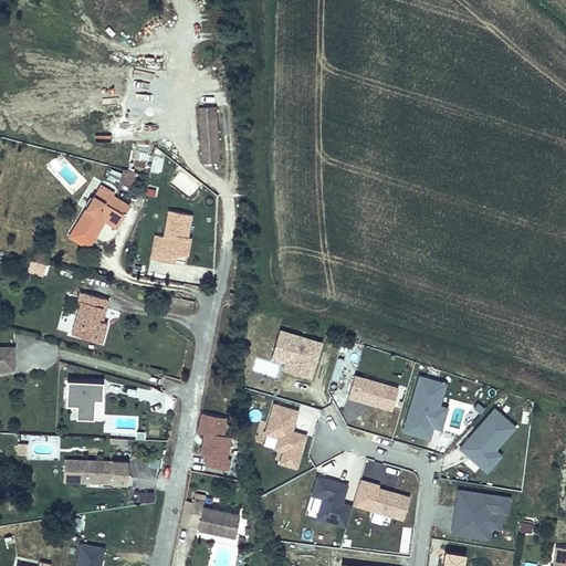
[(205,9),(205,24),(217,24),(217,8),(205,9)]
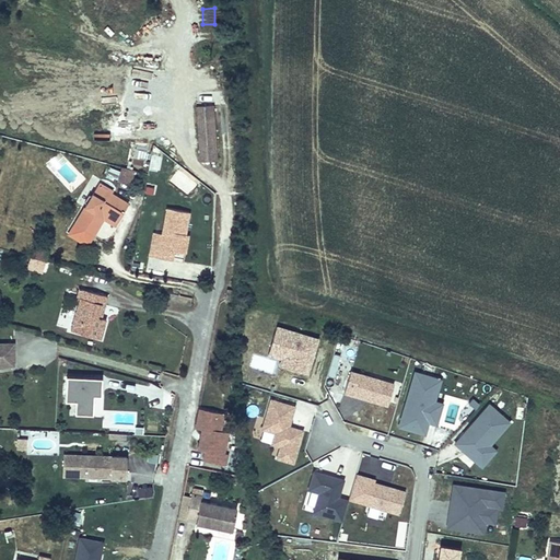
[(166,100),(160,101),(165,125),(171,124),(166,100)]
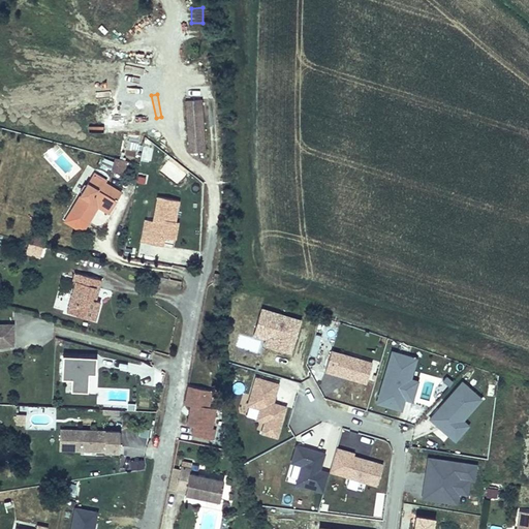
[(186,152),(205,152),(204,99),(185,99),(186,152)]
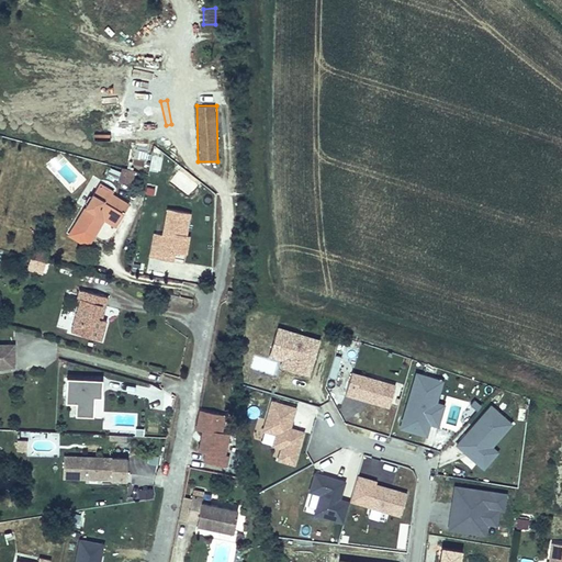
[(0,177),(0,178),(2,179),(9,170),(11,160),(7,157),(0,155),(0,191),(0,188),(0,187),(0,177)]
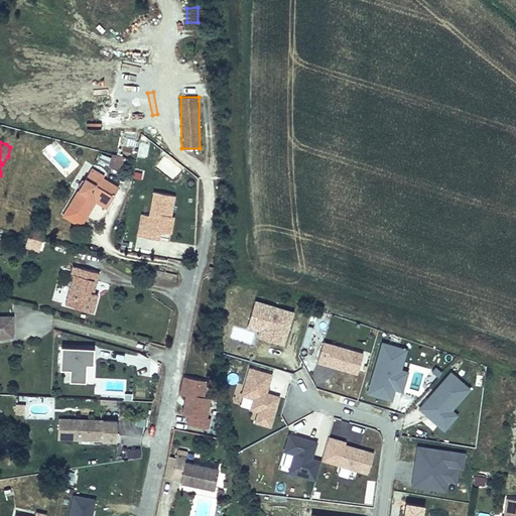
[(96,147),(86,145),(83,154),(93,157),(96,147)]
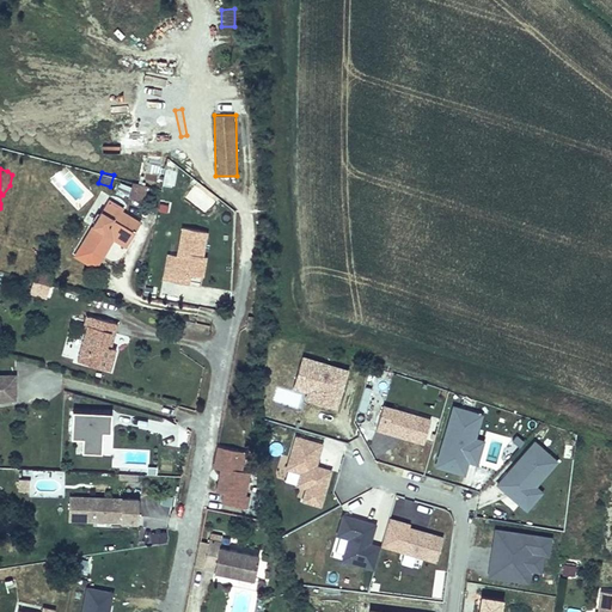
[(109,206),(81,190),(72,184),(74,181),(69,178),(43,225),(63,237),(74,218),(95,230),(109,206)]
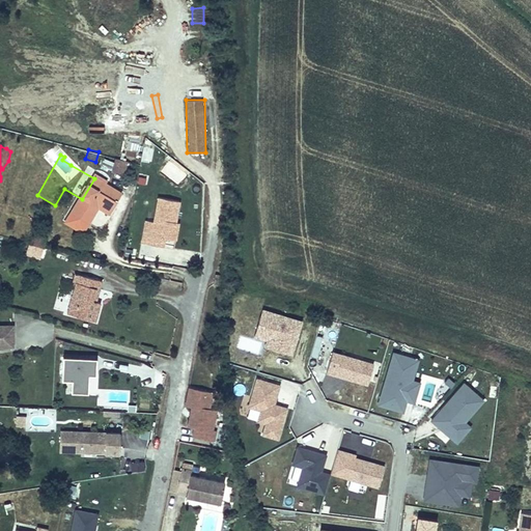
[(98,167),(124,175),(128,163),(101,156),(98,167)]
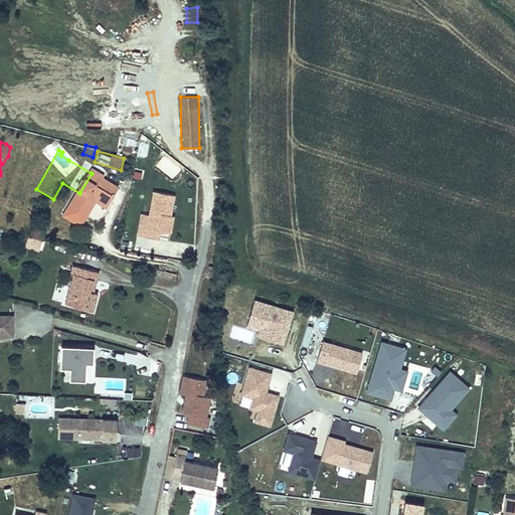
[(15,220),(4,217),(1,225),(13,228),(15,220)]
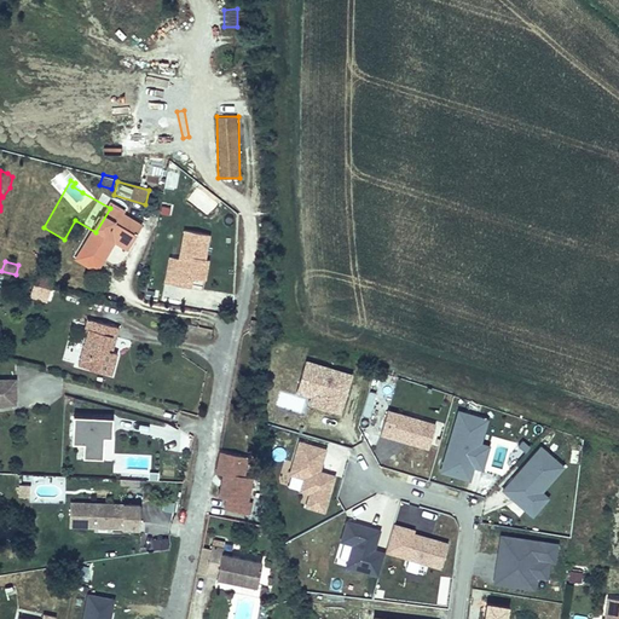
[(146,262),(144,271),(156,273),(158,264),(146,262)]
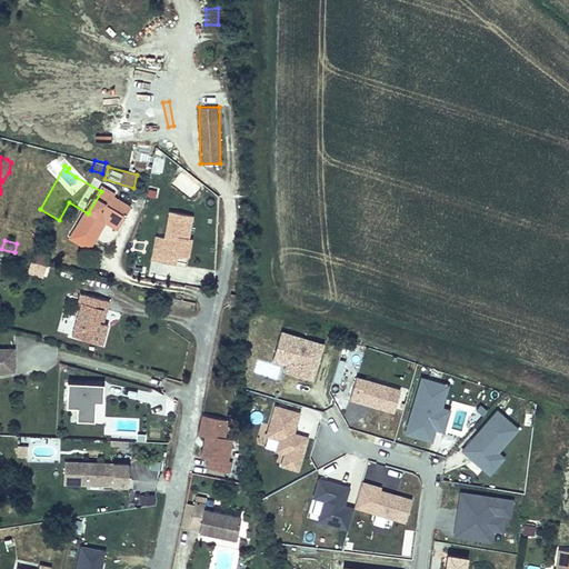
[(15,252),(0,249),(0,248),(0,260),(11,263),(15,252)]
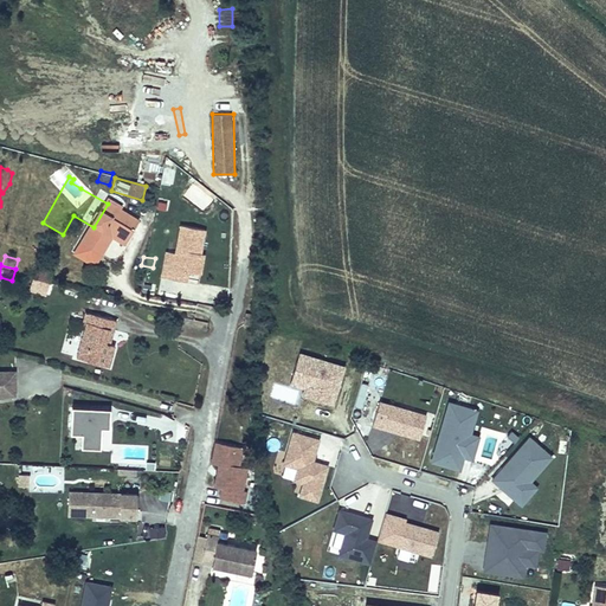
[(30,292),(47,296),(52,271),(34,268),(30,292)]
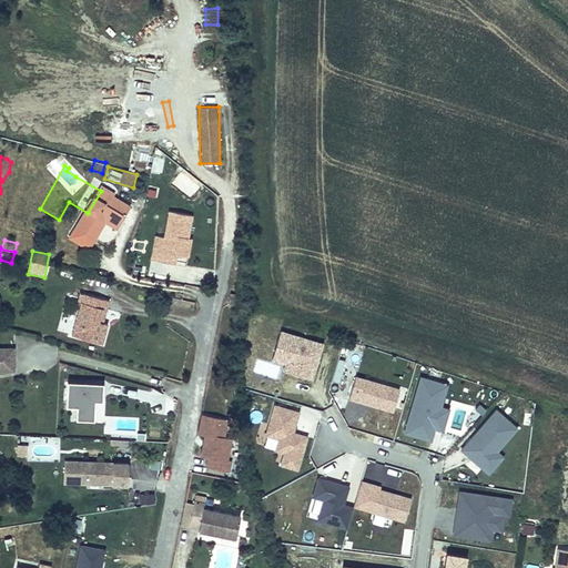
[(49,280),(46,288),(49,290),(40,323),(71,331),(75,312),(71,311),(78,288),(49,280)]
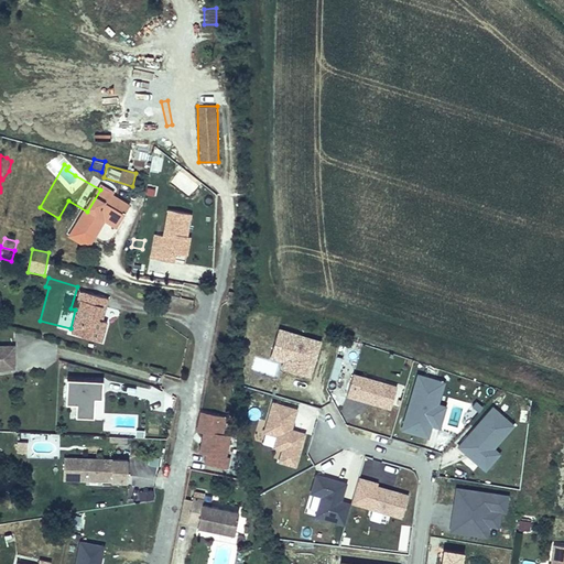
[(68,334),(102,344),(108,322),(102,321),(109,299),(82,291),(68,334)]
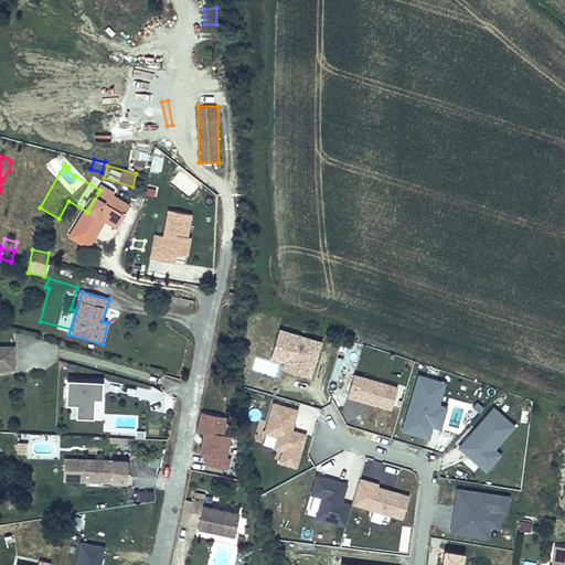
[(198,297),(195,308),(203,309),(205,299),(198,297)]
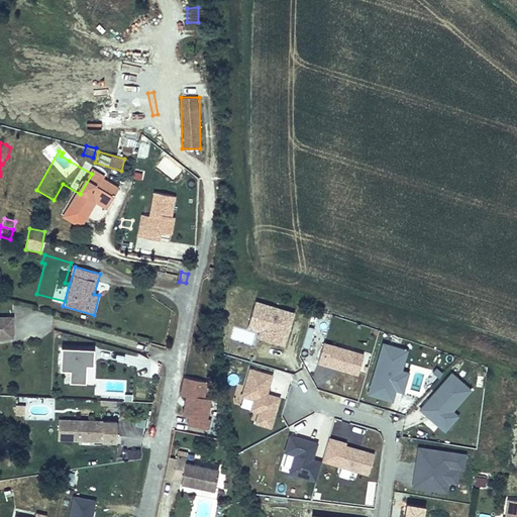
[(242,335),(286,347),(295,312),(252,301),(242,335)]
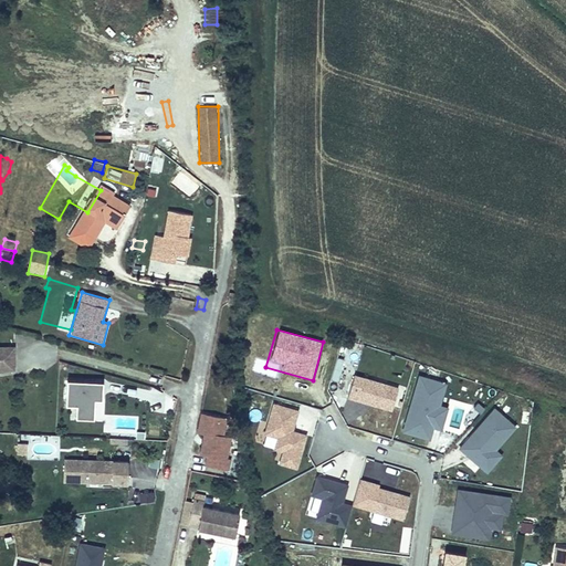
[(341,379),(343,359),(334,358),(332,378),(341,379)]
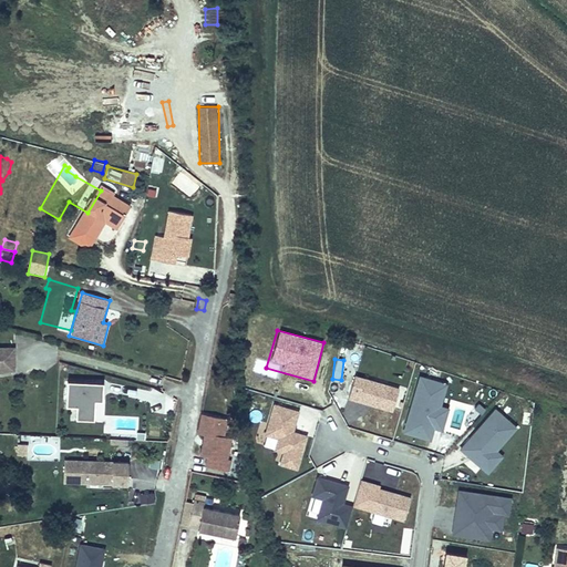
[(442,405),(447,383),(418,375),(402,433),(431,441),(434,428),(443,431),(449,408),(442,405)]
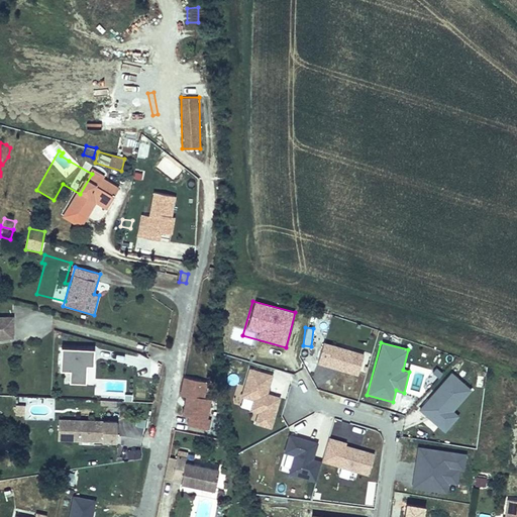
[(318,366),(359,375),(365,351),(322,343),(318,366)]
